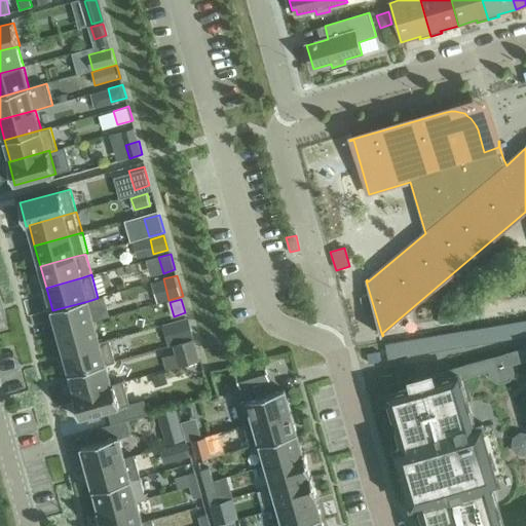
[(52,310),(59,331),(95,322),(88,301),(52,310)]
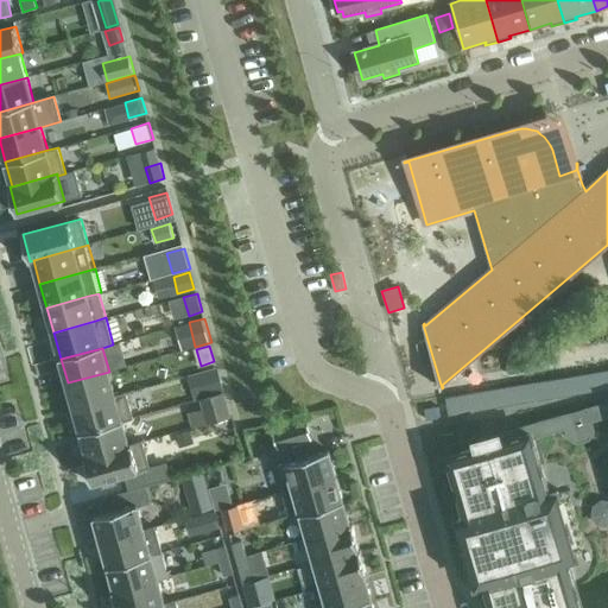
[(523,358),(508,360),(511,373),(525,371),(523,358)]
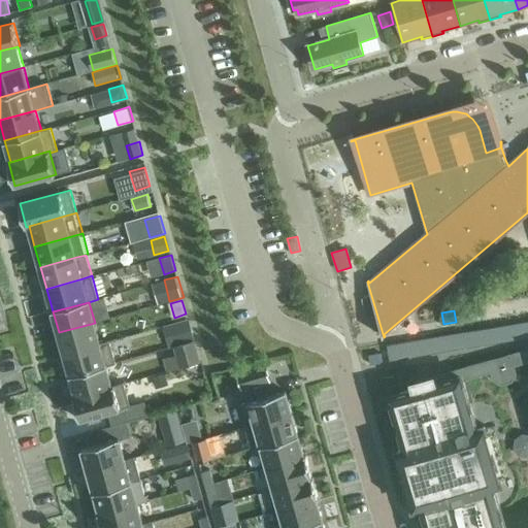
[(174,325),(179,343),(195,339),(189,320),(174,325)]
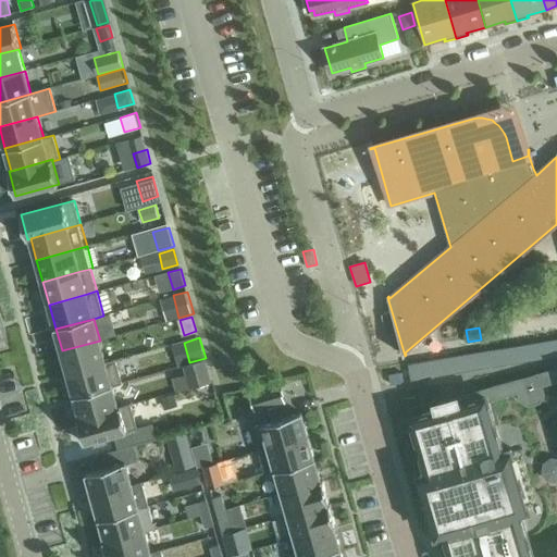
[(61,350),(67,372),(106,361),(100,341),(62,350),(61,350)]
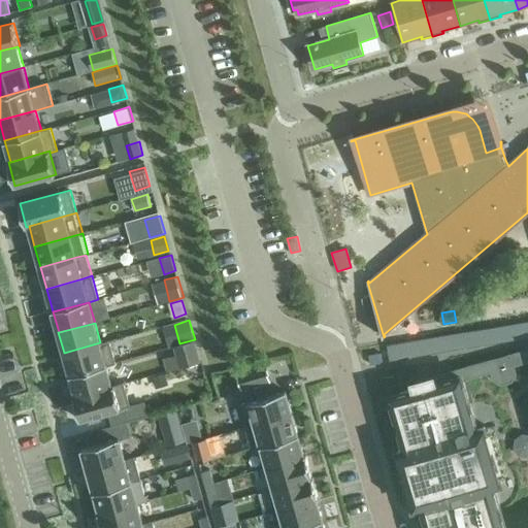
[(70,376),(107,366),(117,363),(109,340),(100,342),(64,353),(70,376)]
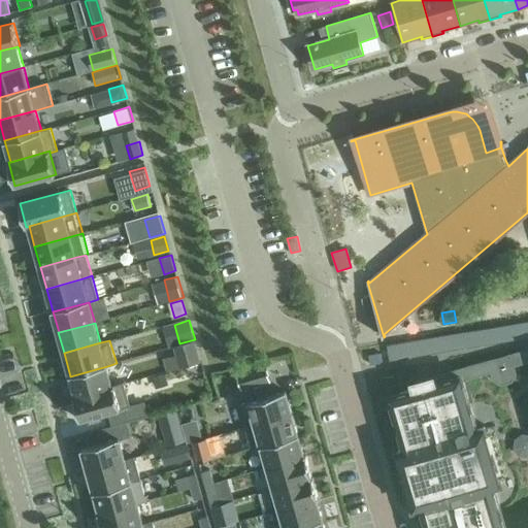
[(527,527),(527,348),(414,382),(416,388),(390,396),(405,449),(398,452),(414,508),(422,505),(428,527),(527,527)]
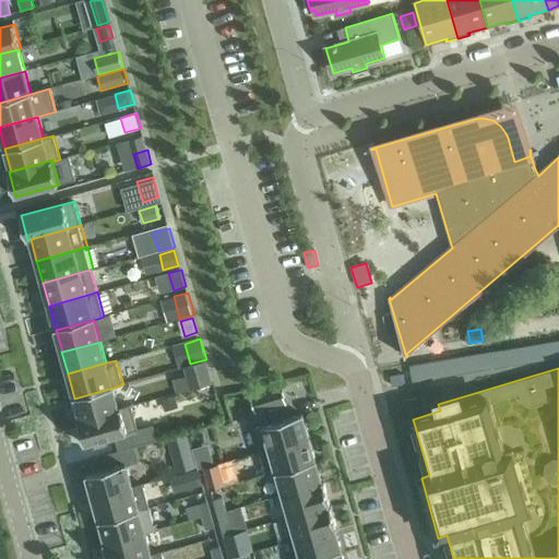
[(209,370),(188,376),(191,389),(213,383),(209,370)]
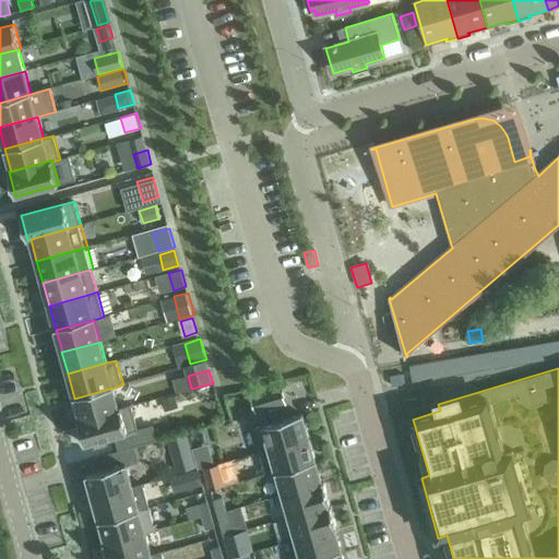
[(404,375),(391,376),(392,387),(405,384),(404,375)]
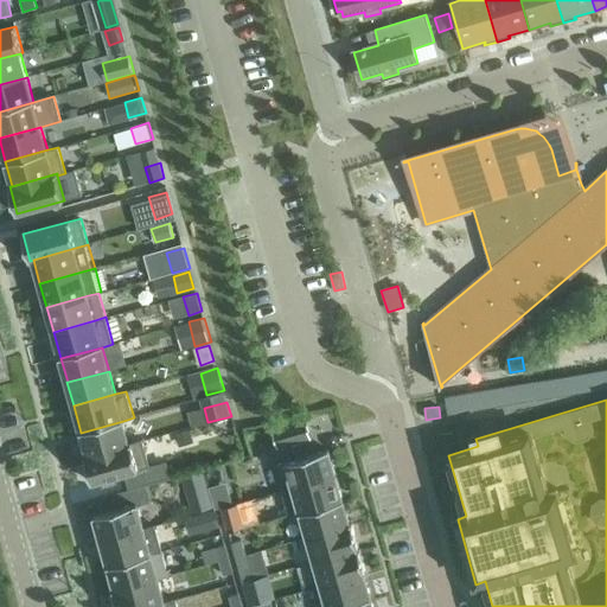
[(311,438),(306,420),(274,429),(279,447),(311,438)]
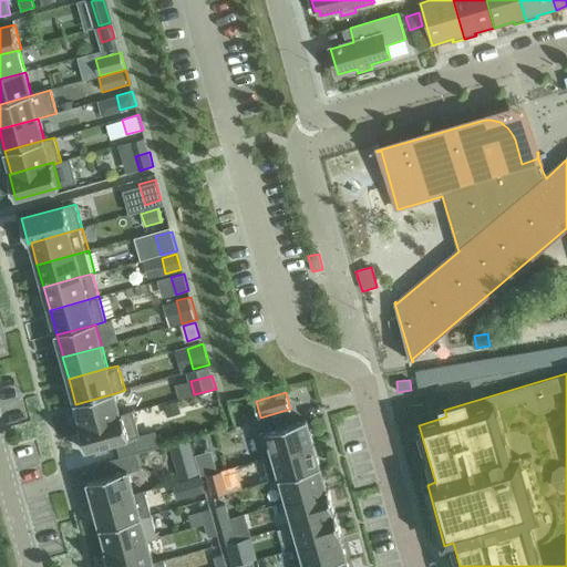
[(75,404),(82,425),(121,414),(115,393),(75,404)]
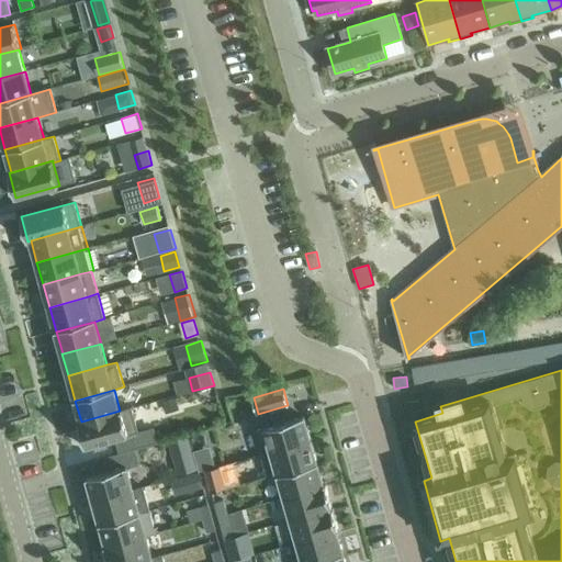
[(164,401),(166,408),(178,405),(176,397),(164,401)]
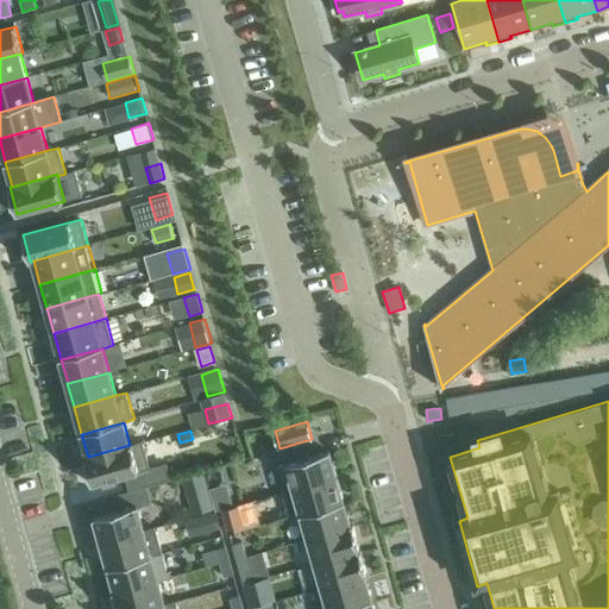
[(88,457),(85,457),(93,484),(127,475),(131,491),(175,479),(171,463),(151,468),(143,441),(130,445),(88,457)]
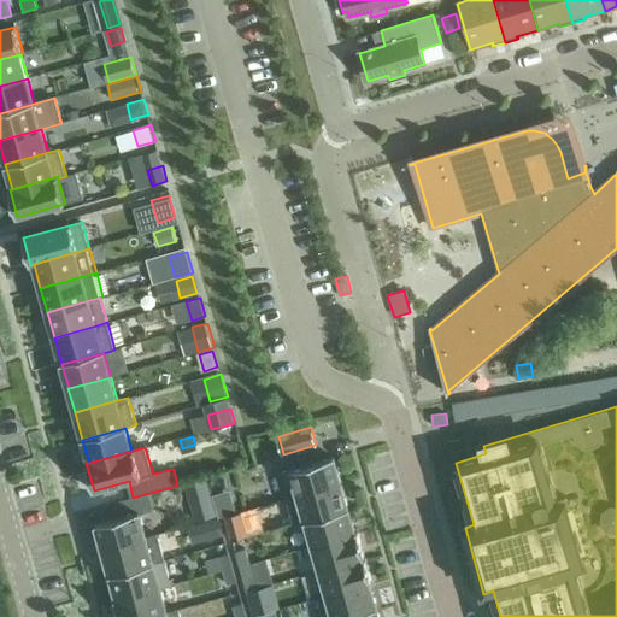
[(291,469),(280,472),(287,498),(342,483),(334,457),(291,469)]
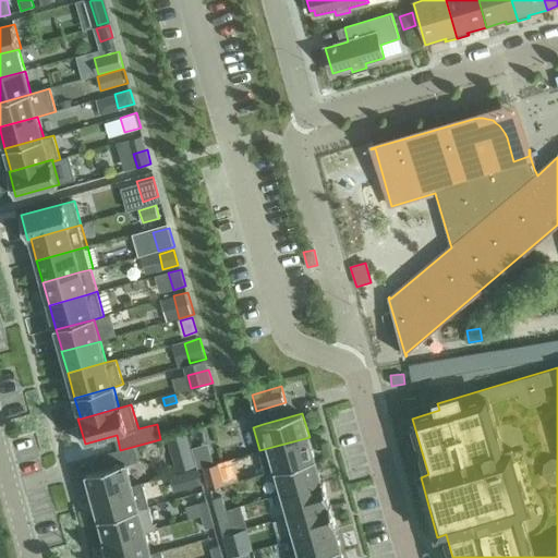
[(187,432),(169,436),(173,455),(193,449),(187,432)]
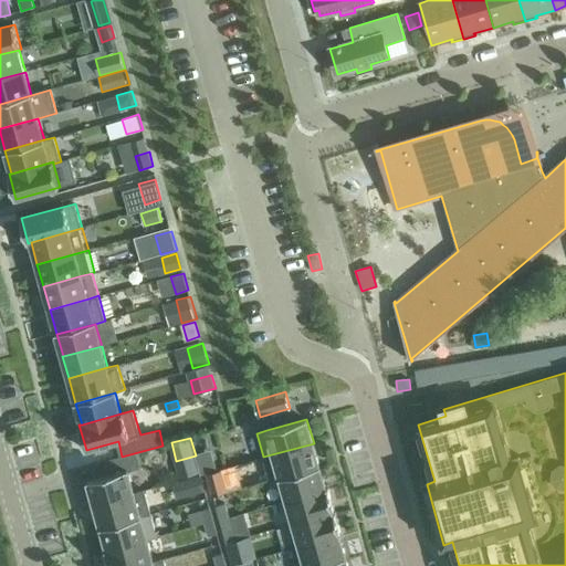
[(314,443),(263,457),(270,480),(294,473),(320,465),(314,443)]
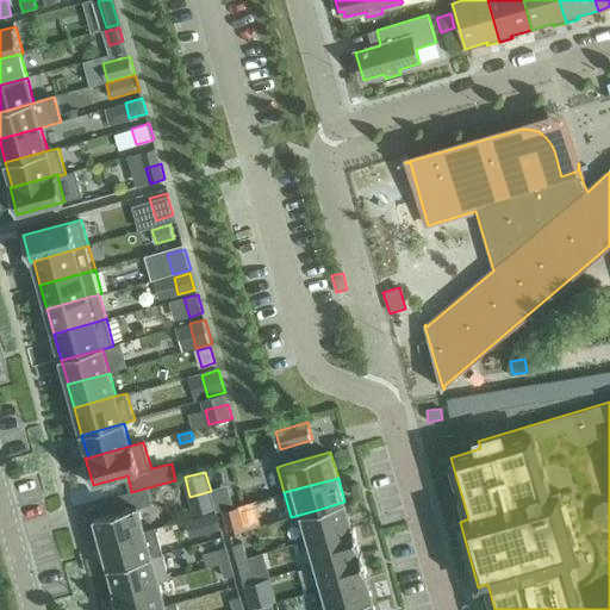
[(218,489),(212,491),(218,511),(223,510),(236,506),(230,485),(218,489)]
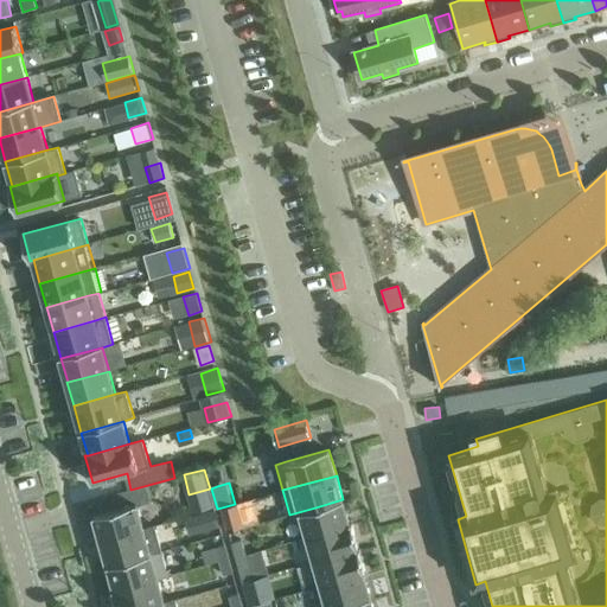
[(107,512),(94,515),(101,541),(155,525),(155,524),(145,528),(138,505),(151,502),(147,485),(131,490),(102,498),(107,512)]
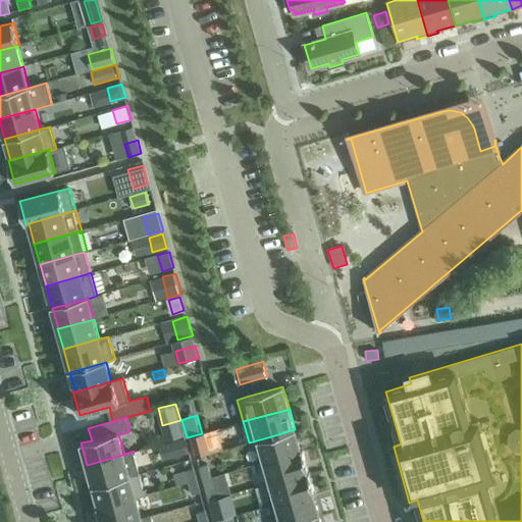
[(271,436),(249,442),(249,444),(259,441),(264,461),(303,451),(303,450),(301,450),(295,429),(271,436)]
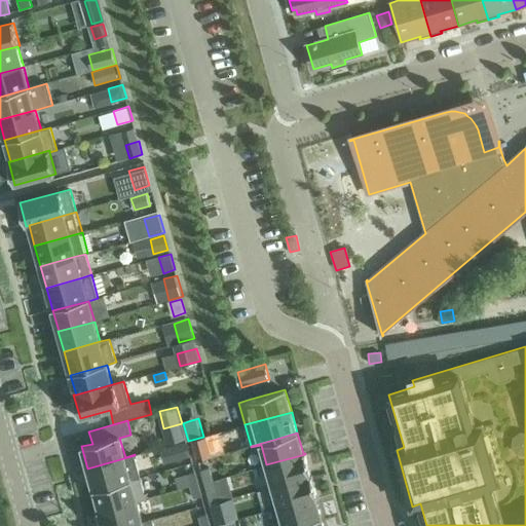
[(193,440),(199,461),(211,457),(205,437),(193,440)]
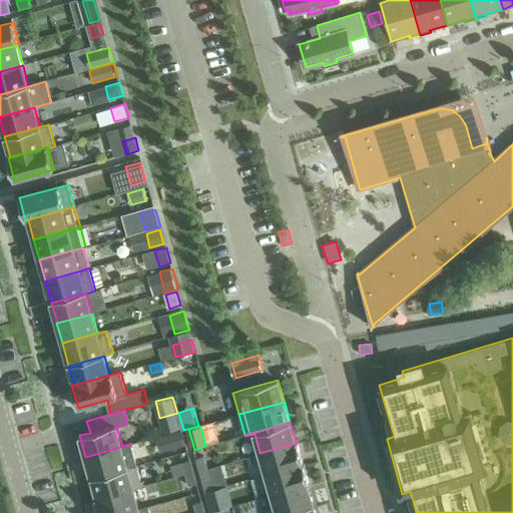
[(174,433),(169,434),(174,449),(186,445),(182,430),(174,433)]
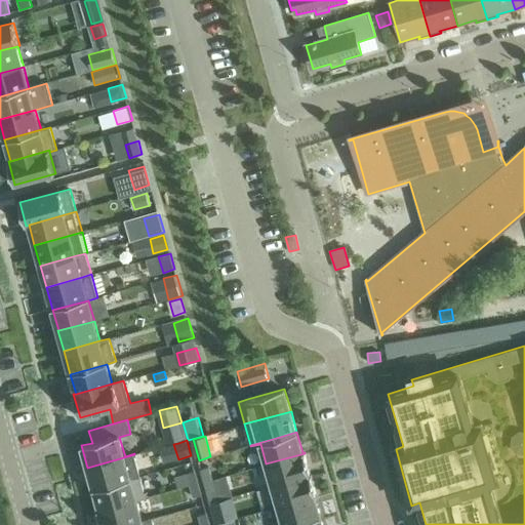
[(305,453),(266,463),(272,485),(311,475),(305,453)]
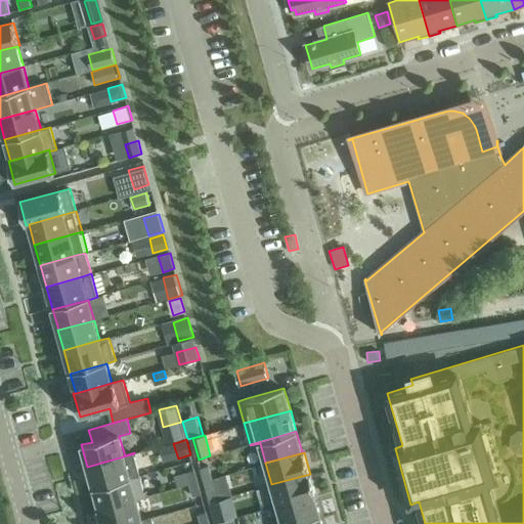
[(134,453),(87,467),(93,488),(140,475),(134,453)]
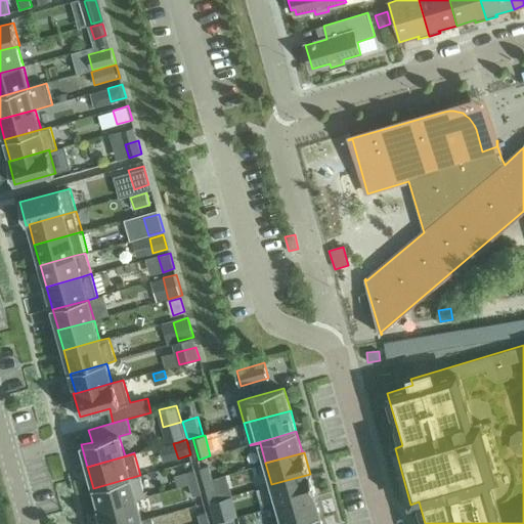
[(201,469),(204,480),(212,478),(209,466),(201,469)]
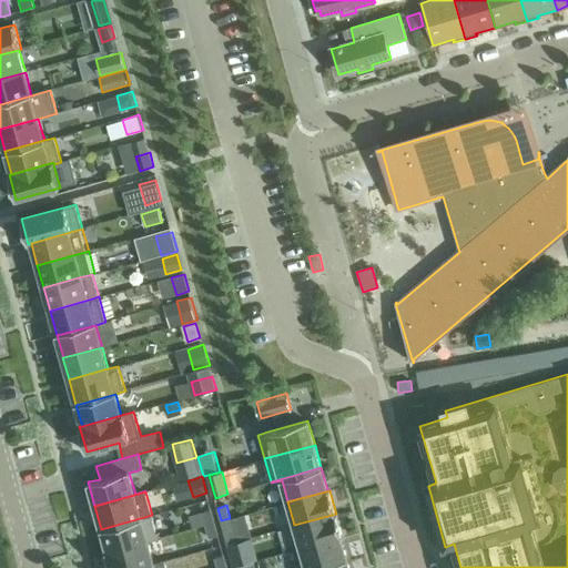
[(257,505),(243,507),(247,533),(262,530),(257,505)]
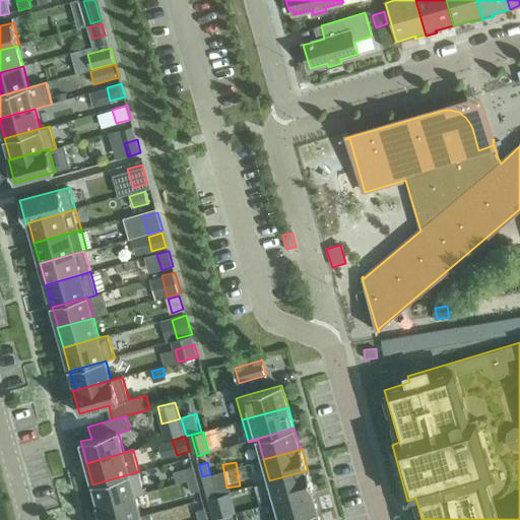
[(185,468),(189,480),(196,478),(193,466),(185,468)]
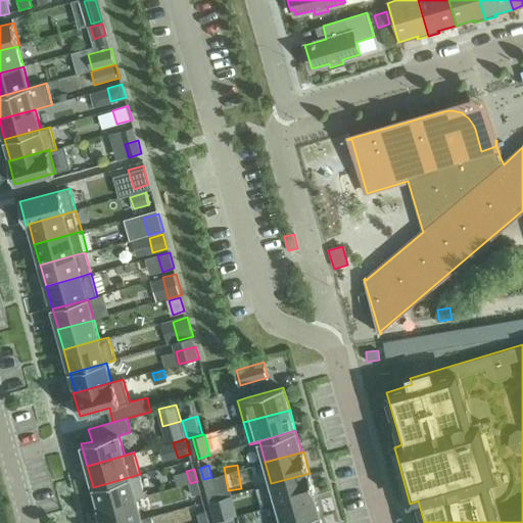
[(310,473),(271,483),(277,505),(316,493),(310,473)]
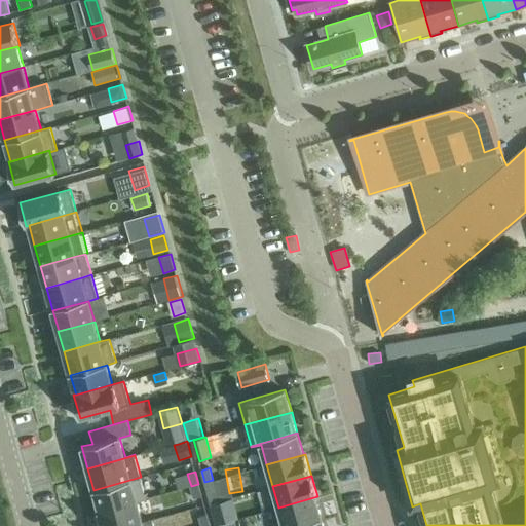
[(141,477),(94,490),(97,500),(100,511),(98,511),(99,512),(137,501),(132,481),(141,478),(141,477)]
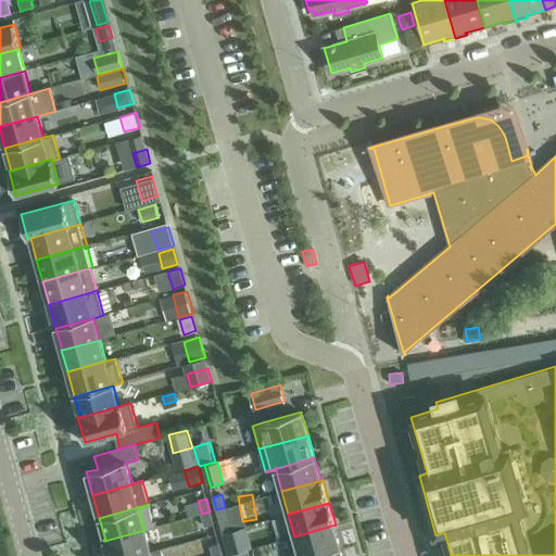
[(216,509),(220,522),(228,520),(225,507),(216,509)]
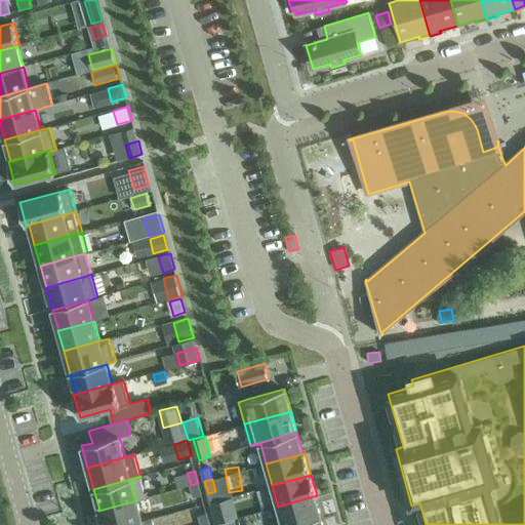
[(191,485),(194,497),(202,494),(198,483),(191,485)]
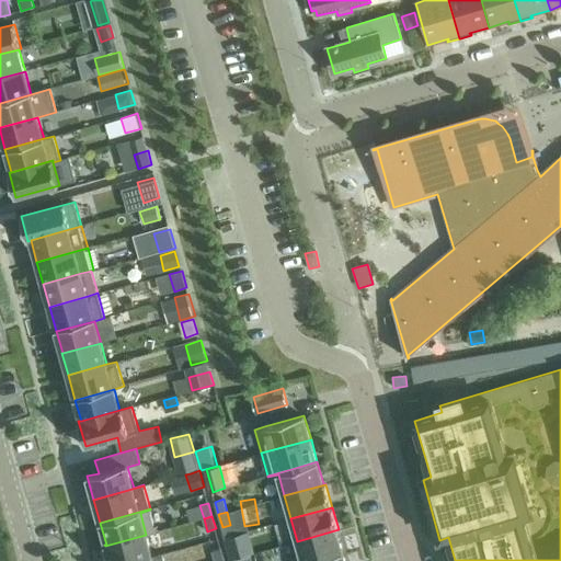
[(339,529),(297,541),(302,560),(315,560),(343,553),(338,531),(339,530),(339,529)]
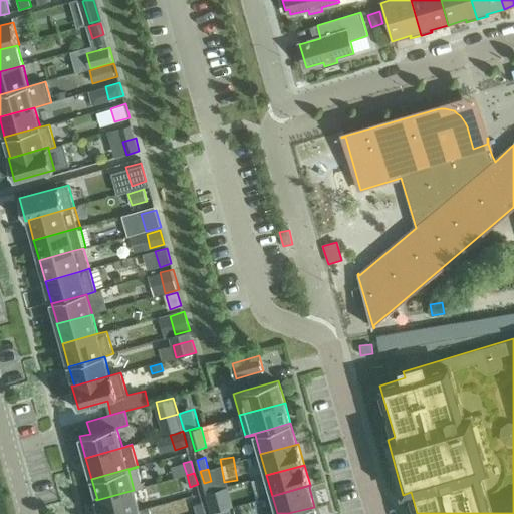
[(134,490),(96,500),(99,513),(126,513),(149,508),(149,507),(140,510),(134,490)]
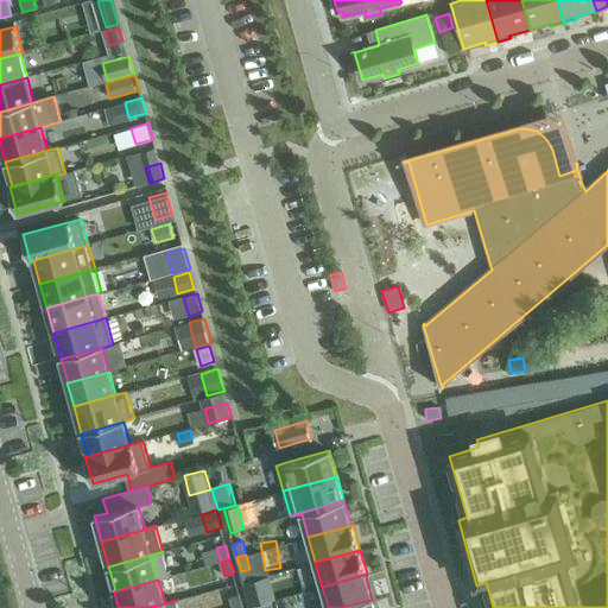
[(247,593),(251,607),(260,603),(257,590),(247,593)]
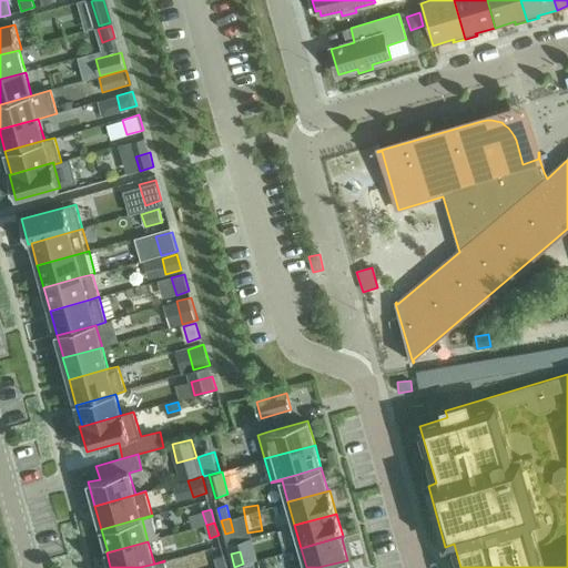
[(217,567),(227,567),(224,556),(215,558),(217,567)]
